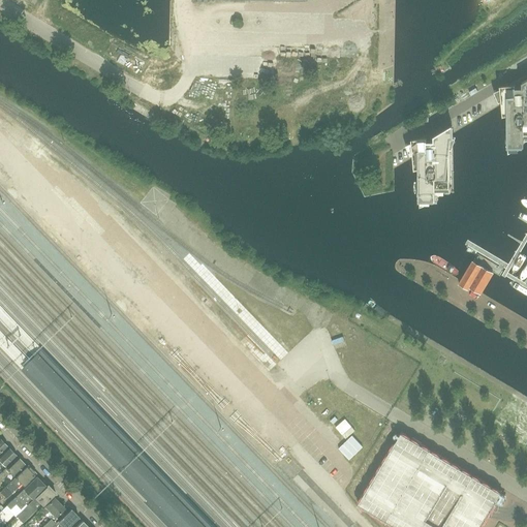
[(501,118),(506,118),(506,154),(507,154),(507,147),(521,147),(521,145),(522,145),(522,137),(526,136),(526,80),(520,85),(521,85),(521,89),(514,89),(514,87),(514,86),(498,88),(499,106),(501,119),(501,118)]
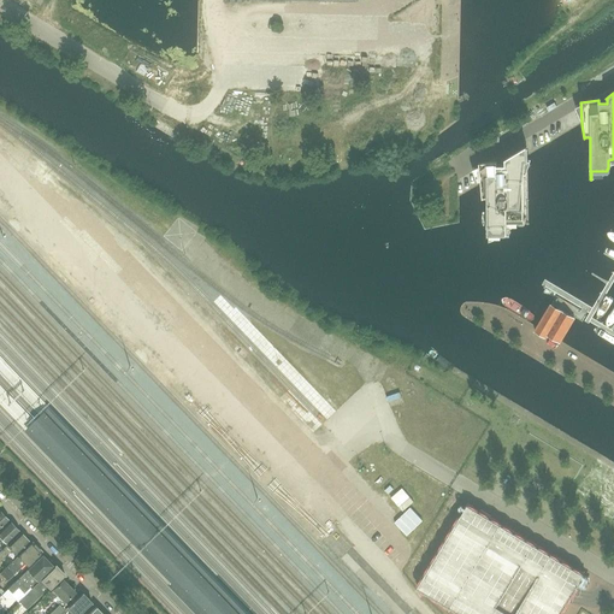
[(488,199),(488,242),(489,242),(489,234),(505,232),(505,231),(506,231),(506,223),(520,223),(520,220),(521,220),(521,160),(524,161),(525,161),(525,159),(525,148),(502,161),(503,161),(503,166),(495,166),(495,164),(495,163),(477,165),(479,186),(480,201),(482,200),(488,199)]
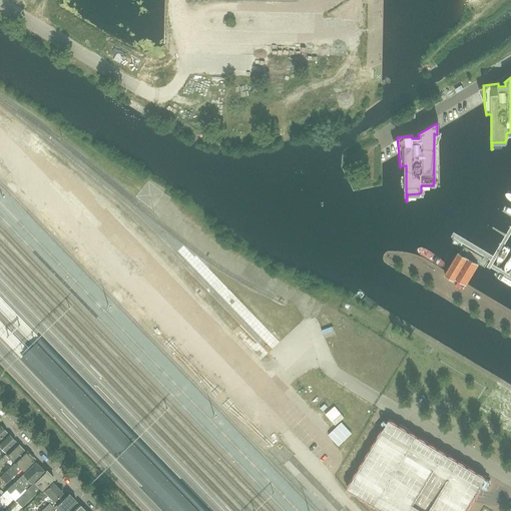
[(464,287),(476,267),(457,254),(443,278),(452,283),(453,281),(464,287)]
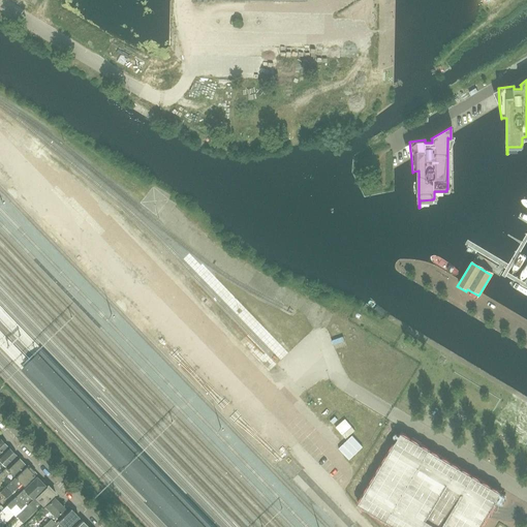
[(431,308),(434,312),(436,314),(439,317),(455,327),(473,338),(491,349),(507,359),(510,359),(513,359),(515,359),(516,358),(517,357),(518,354),(523,350),(437,299),(431,308)]
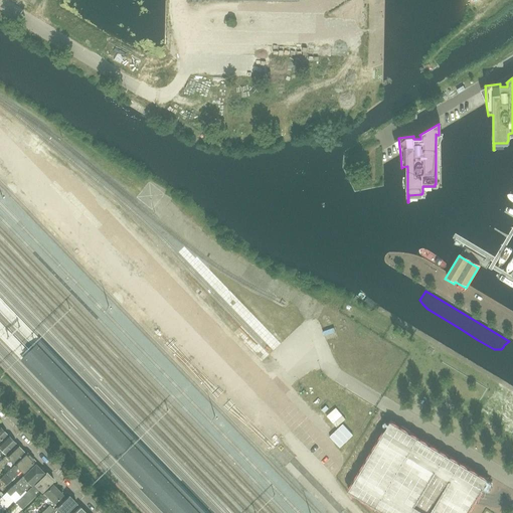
[(263,338),(269,335),(265,329),(260,333),(263,338)]
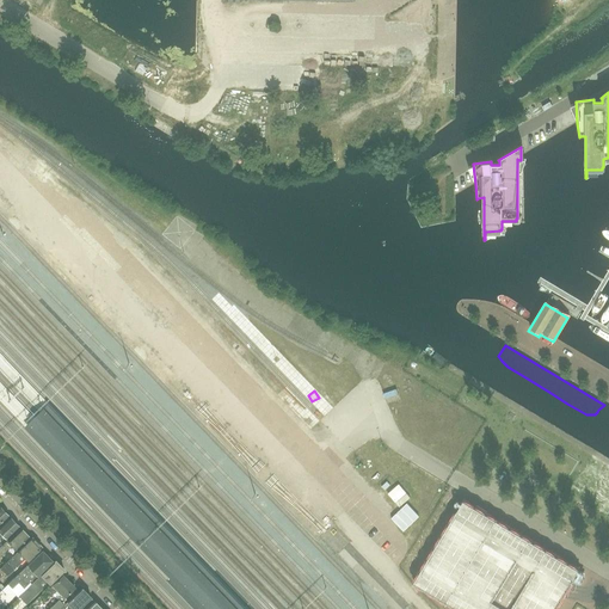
[(453,516),(412,585),(451,608),(554,608),(560,600),(564,595),(565,594),(565,592),(568,586),(576,576),(577,573),(577,572),(466,505),(461,503),(459,505),(457,508),(453,516)]
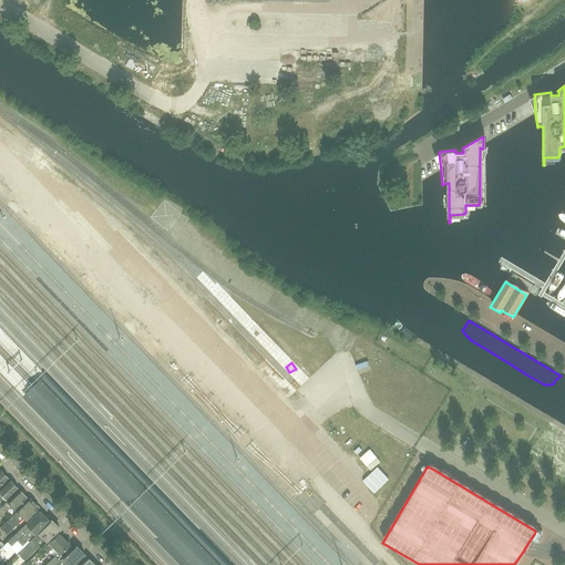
[(0,500),(3,503),(16,490),(8,482),(0,489),(0,500)]
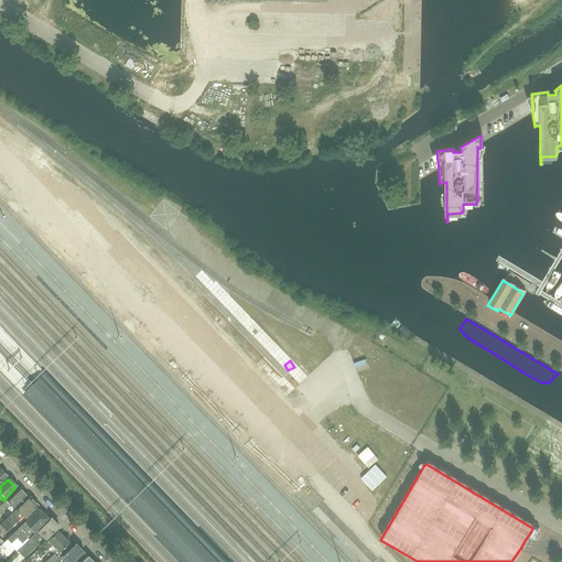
[(12,510),(24,497),(18,489),(0,506),(0,514),(9,507),(12,510)]
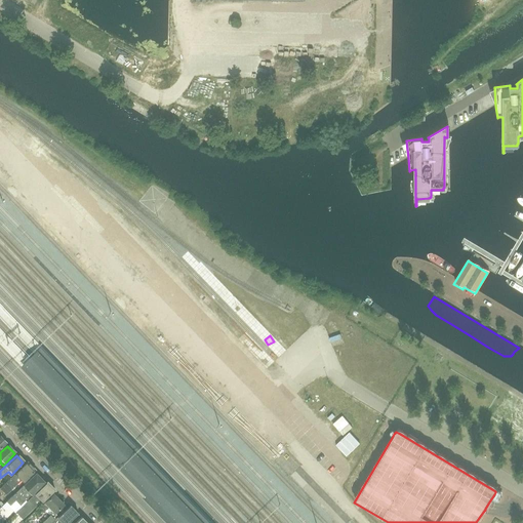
[(22,484),(34,472),(26,464),(13,476),(0,489),(0,493),(4,497),(19,482),(22,484)]
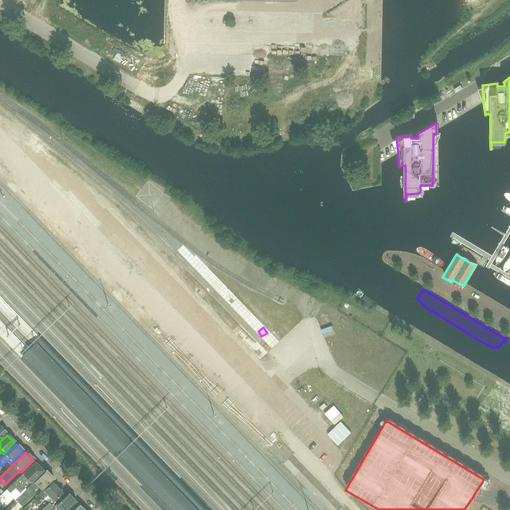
[(18,494),(28,484),(42,472),(41,471),(41,469),(39,466),(37,467),(33,463),(5,491),(8,495),(13,490),(18,494)]
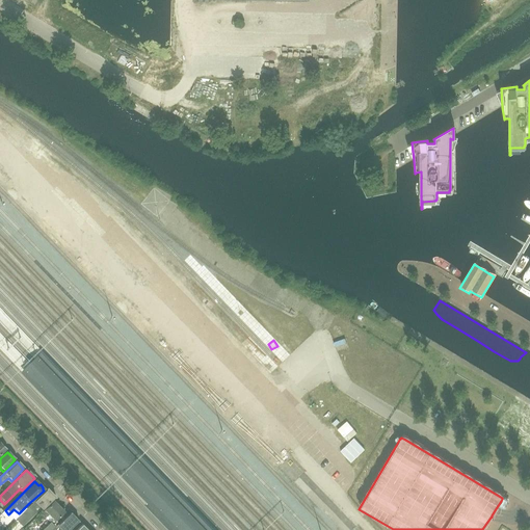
[(54,498),(46,491),(45,492),(23,513),(21,515),(15,521),(21,528),(40,510),(41,511),(54,498)]
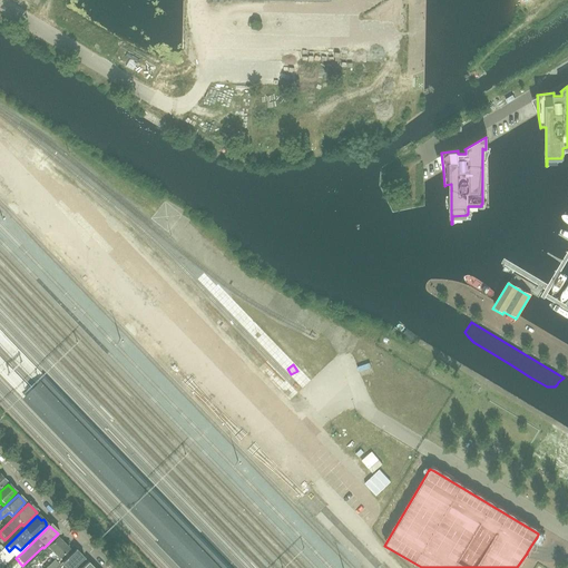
[(54,561),(57,559),(68,550),(57,538),(46,548),(47,549),(42,552),(47,557),(54,561)]
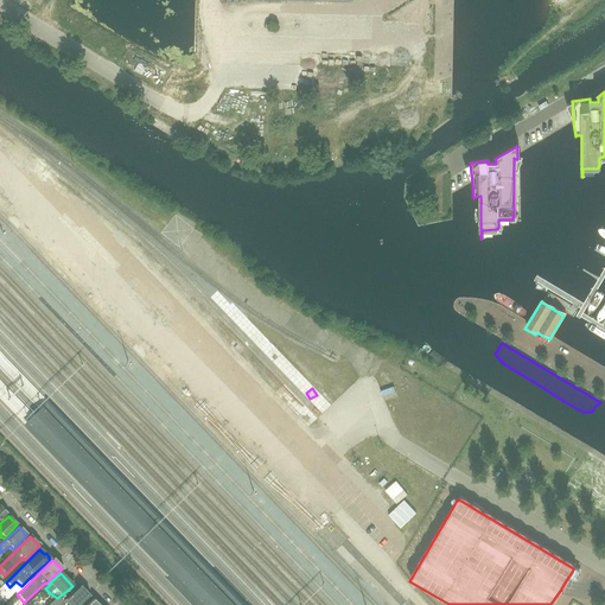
[(77,604),(88,596),(80,586),(62,604),(77,604)]
